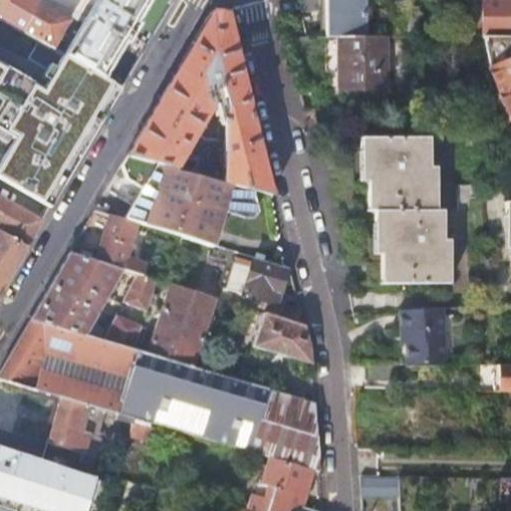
[(0,0),(0,15),(24,29),(41,0),(0,0)]
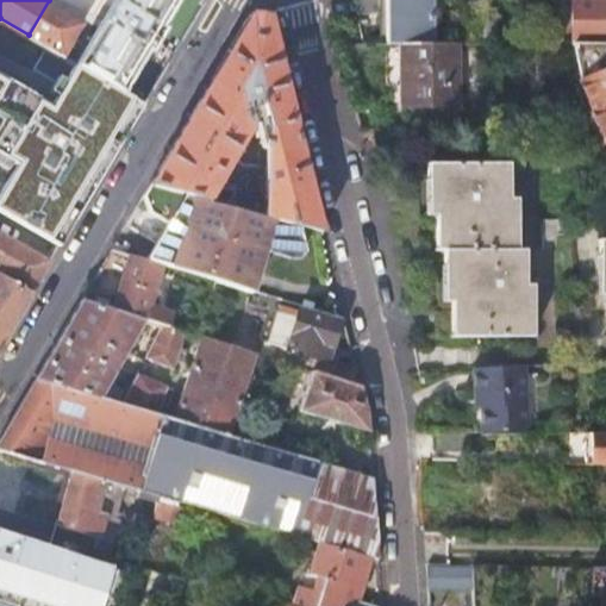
[(66,56),(86,20),(49,0),(29,35),(66,56)]
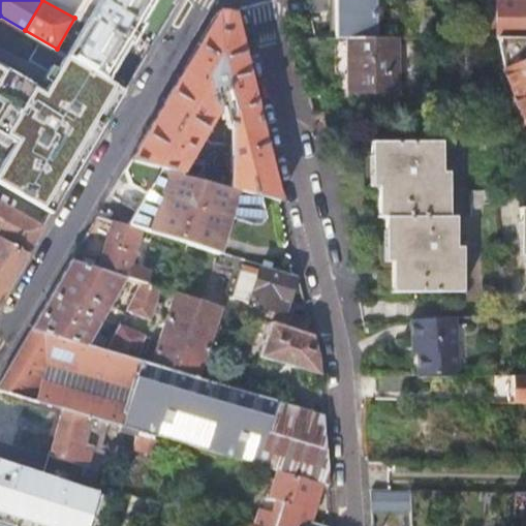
[(154,42),(178,0),(100,0),(95,9),(68,55),(126,89),(154,42)]
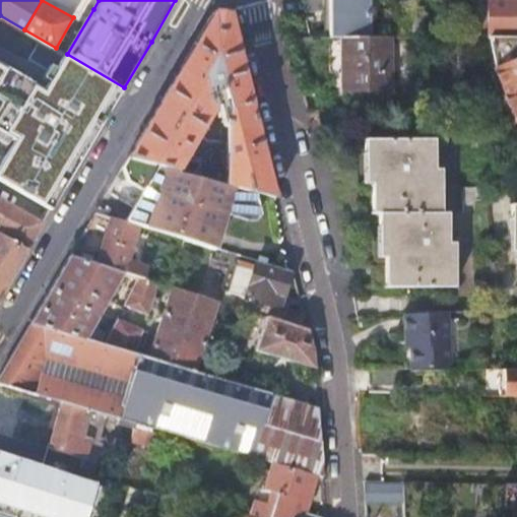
[(333,8),(333,36),(351,36),(373,35),(373,0),(308,0),(308,9),(333,8)]
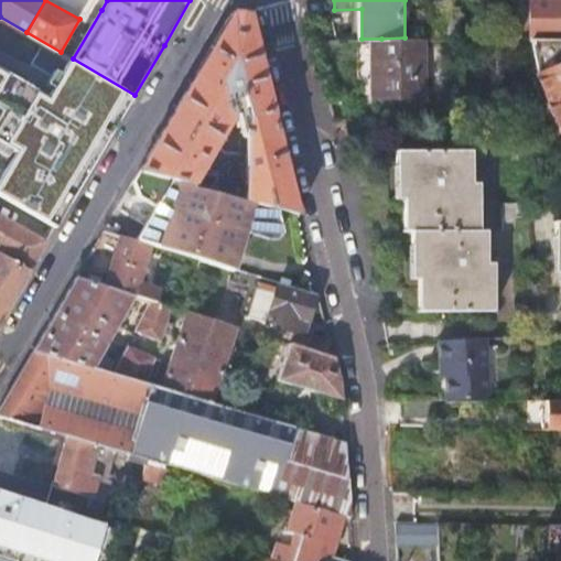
[(521,0),(521,35),(560,36),(560,0),(521,0)]
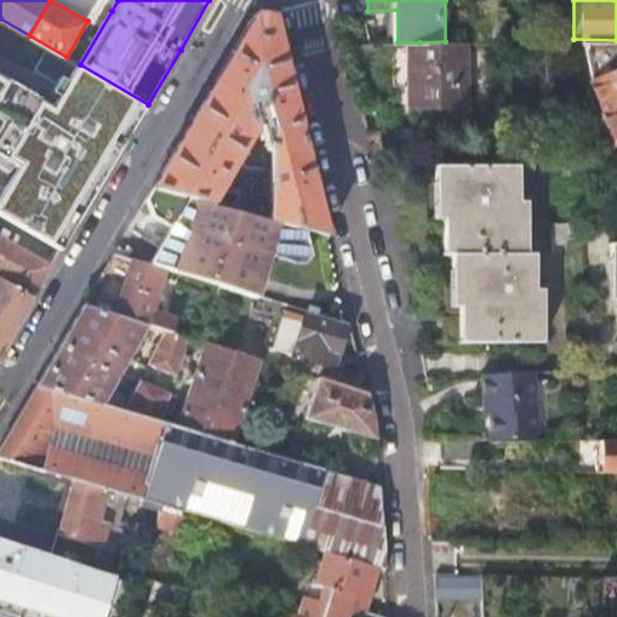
[(258,12),(155,187),(215,203),(257,131),(250,104),(268,101),(276,135),(266,136),(263,200),(244,196),(240,209),(307,224),(331,230),(275,16),(258,12)]
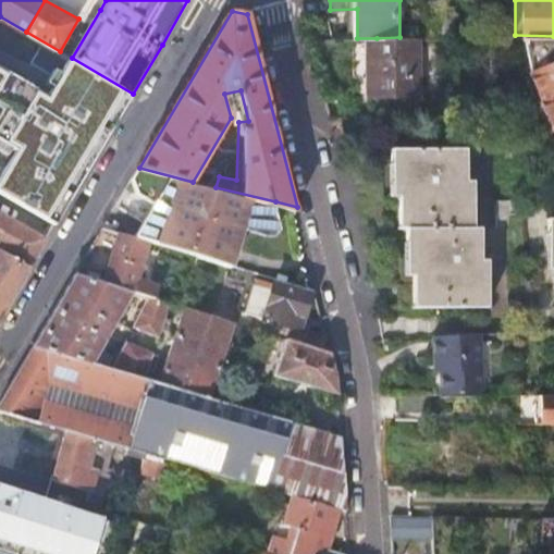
[(553,36),(534,37),(540,69),(537,71),(536,71),(553,114),(553,36)]
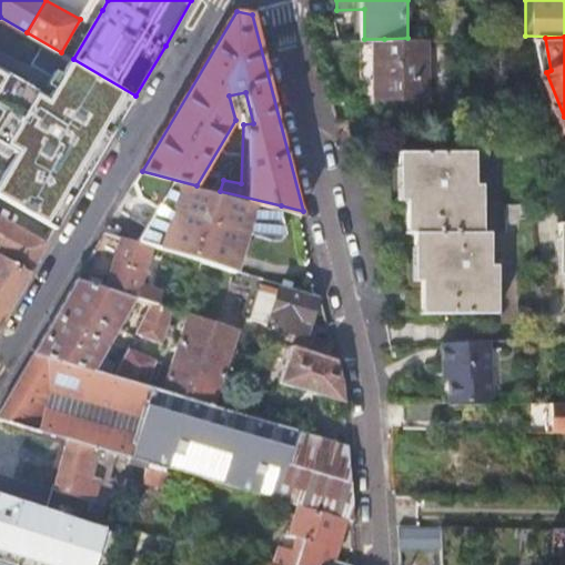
[(407,38),(384,39),(384,98),(433,98),(432,38),(407,38)]
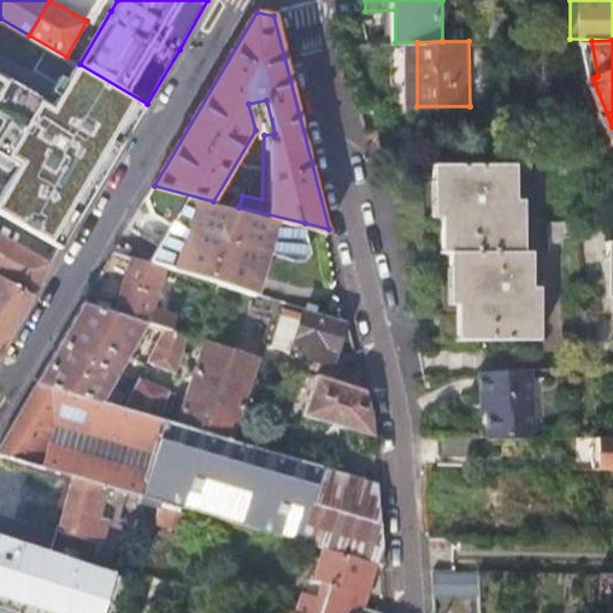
[(591,41),(587,41),(594,78),(597,76),(591,41)]
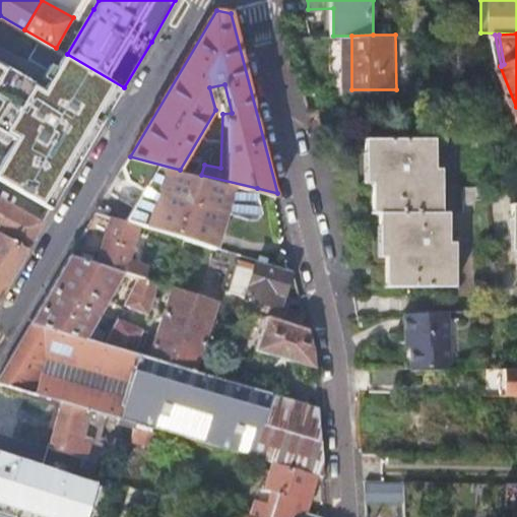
[(0,180),(51,209),(124,87),(62,53),(40,90),(29,84),(1,131),(13,138),(0,162),(0,180)]
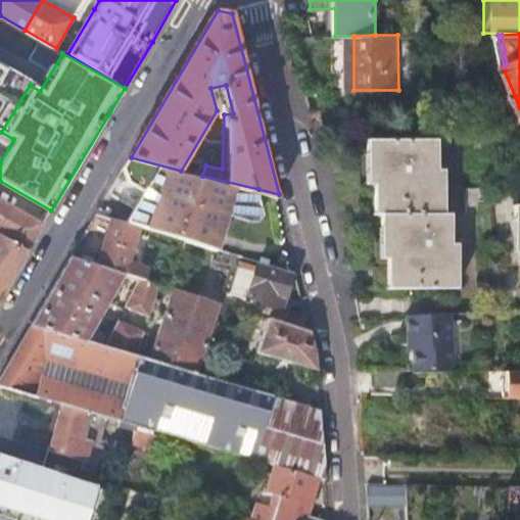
[(440,139),(371,138),(371,182),(378,182),(377,211),(384,213),(384,256),(391,256),(390,286),(461,287),(461,256),(455,255),(455,213),(447,213),(448,182),(440,182),(440,139)]
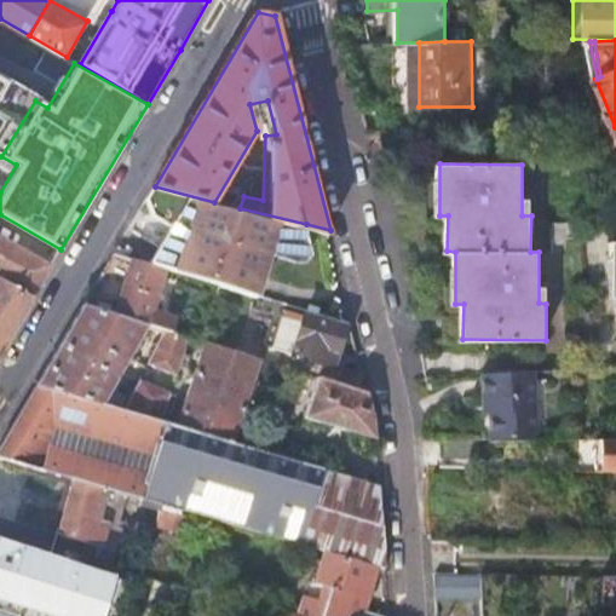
[(155,186),(143,208),(174,226),(154,263),(167,266),(260,294),(274,252),(300,259),(311,251),(306,224),(240,208),(214,202),(155,186)]
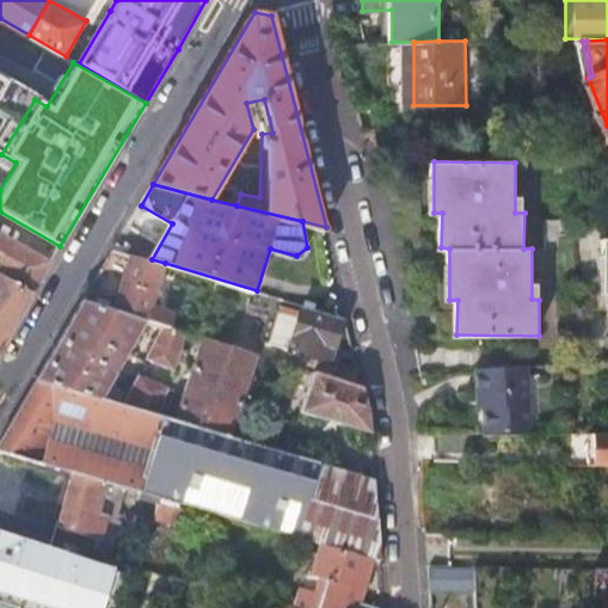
[(0,231),(0,274),(34,294),(53,260),(0,231)]
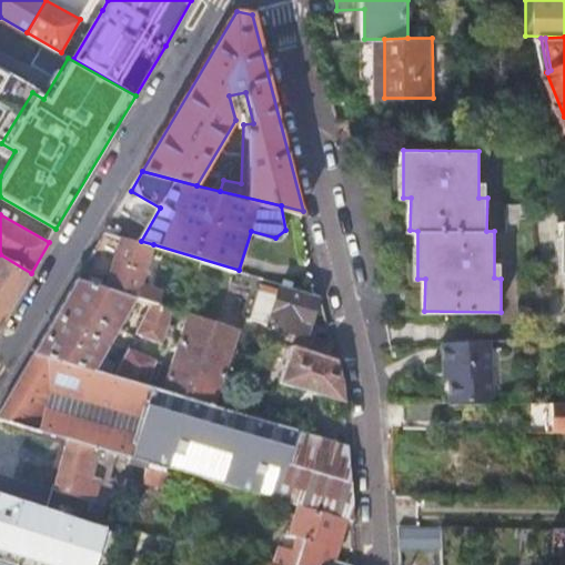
[(141,241),(108,232),(87,266),(89,273),(86,280),(137,295),(153,301),(161,303),(164,290),(141,283),(153,244),(141,241)]
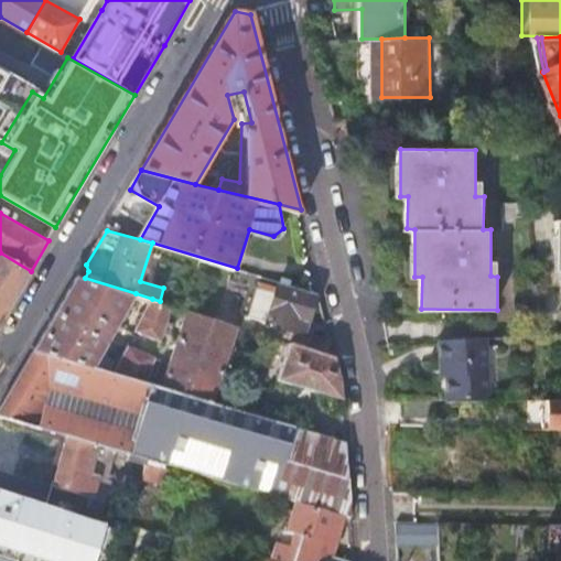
[(0,323),(31,271),(0,252),(0,323)]
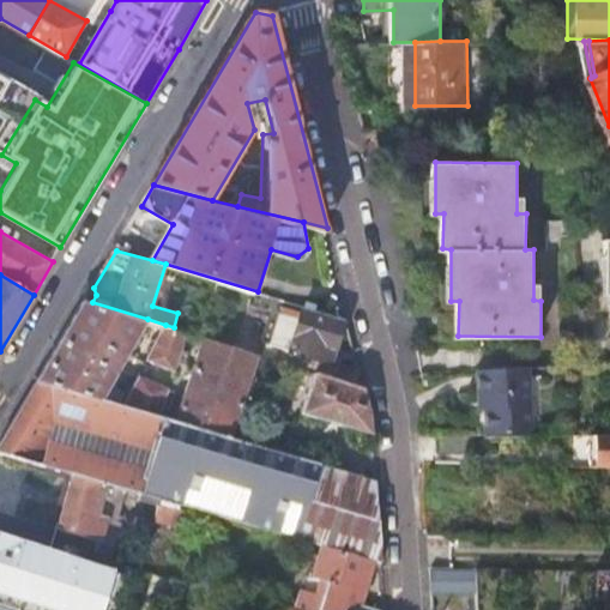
[(92,302),(86,300),(38,381),(122,405),(130,391),(113,381),(148,319),(92,302)]
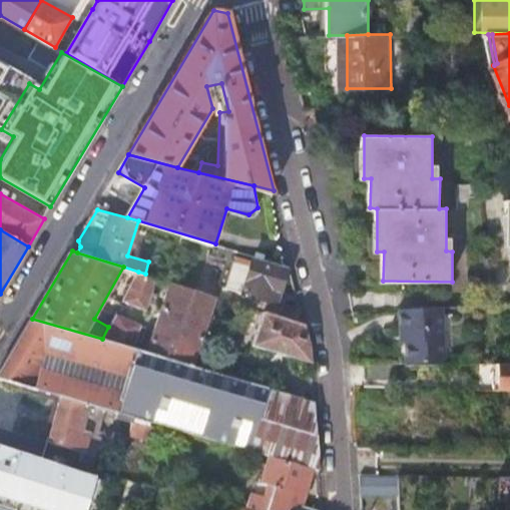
[(278,302),(288,269),(236,255),(227,286),(278,302)]
